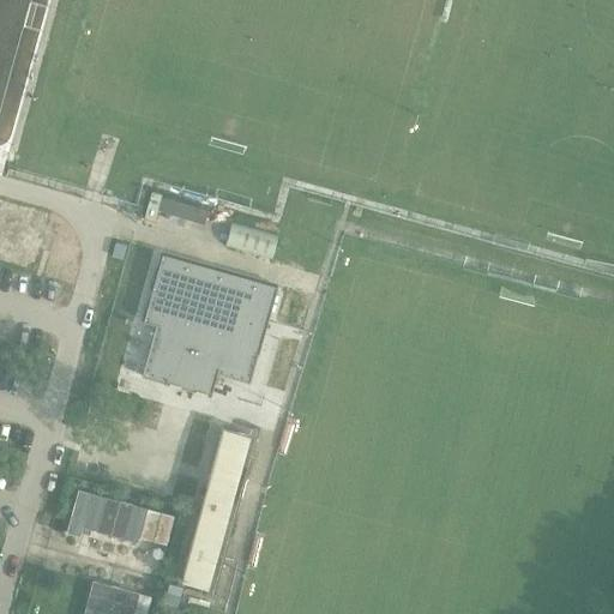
[(168,196),(164,209),(204,221),(208,208),(168,196)]
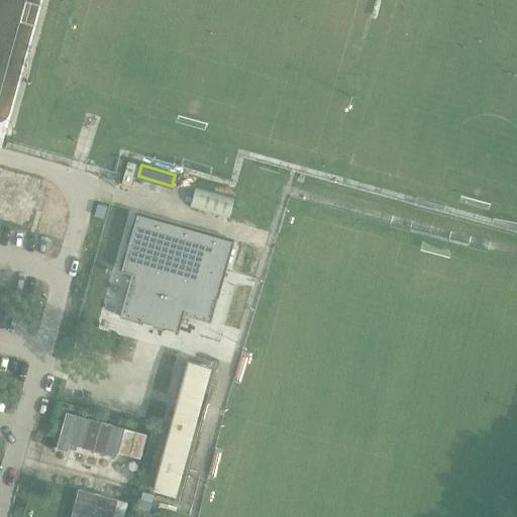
[(0,218),(32,226),(44,177),(0,167),(0,218)]
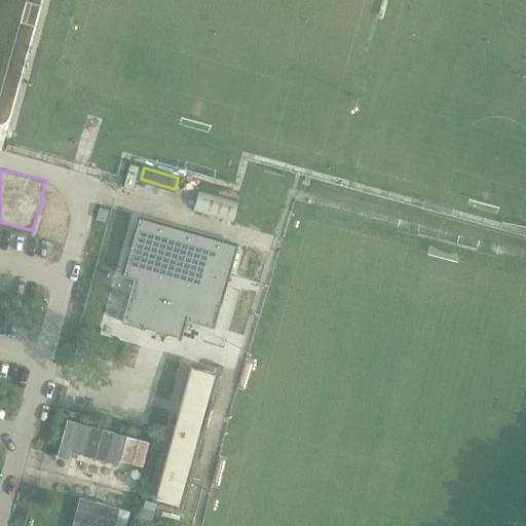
[(198,192),(193,212),(233,222),(238,202),(237,202),(227,199),(198,192)]
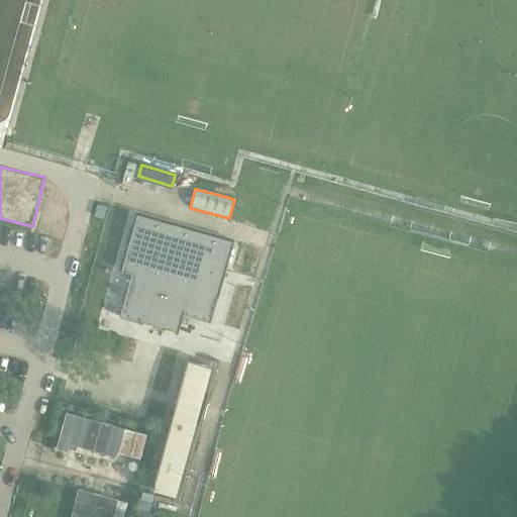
[(98,205),(95,216),(103,219),(107,208),(98,205)]
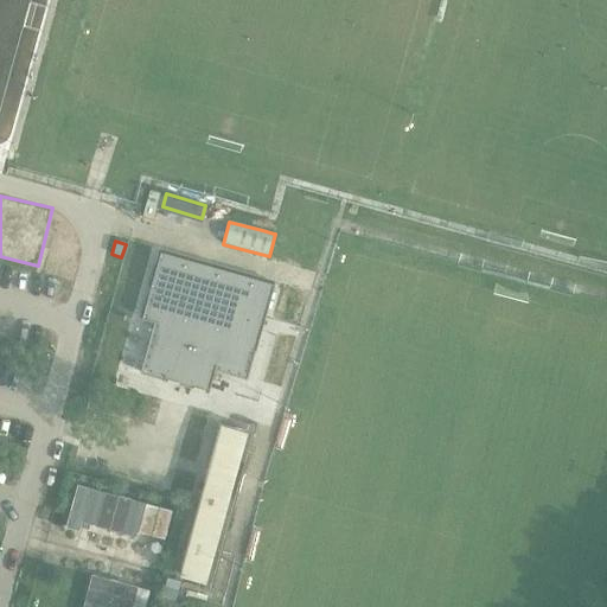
[(161,251),(142,318),(174,326),(160,377),(208,390),(213,369),(247,378),(274,283),(161,251)]
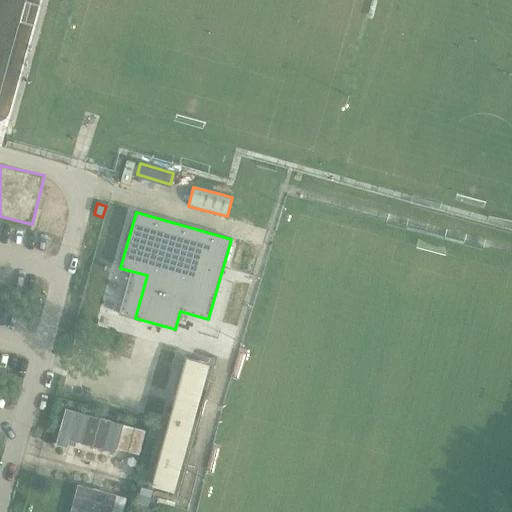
[(181,492),(213,358),(185,351),(153,485),(181,492)]
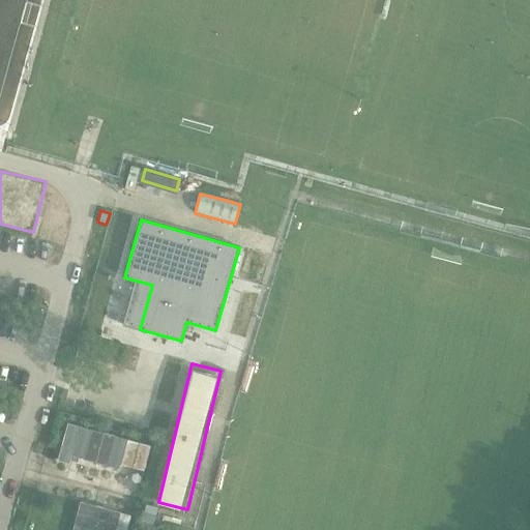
[(150,446),(67,422),(57,460),(68,463),(71,455),(119,469),(120,464),(143,470),(150,446)]
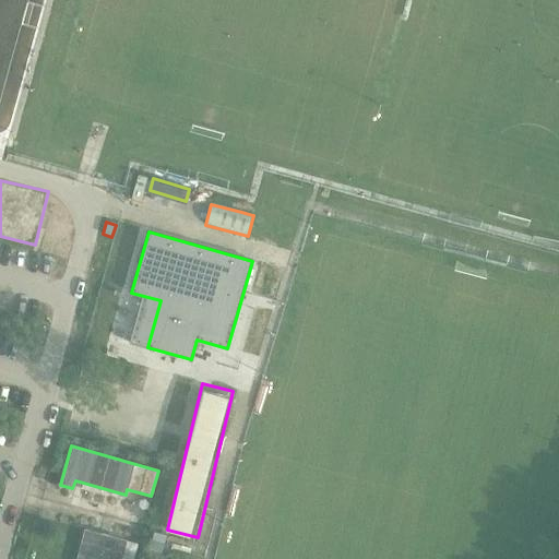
[(133,558),(138,543),(84,528),(75,558),(133,558)]
